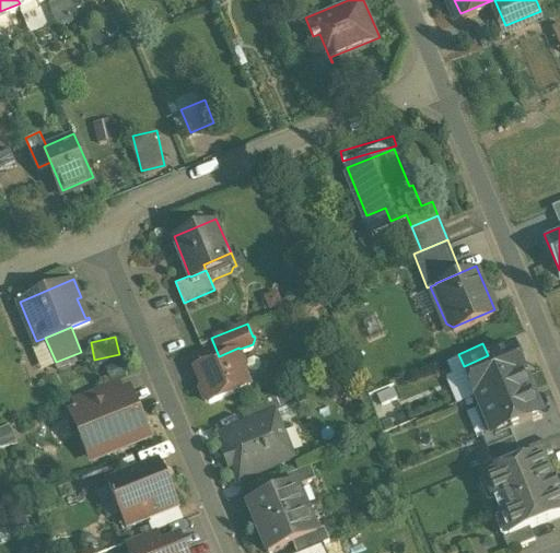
[(488,355),(464,366),(475,391),(476,391),(523,372),(525,372),(514,344),(488,355)]
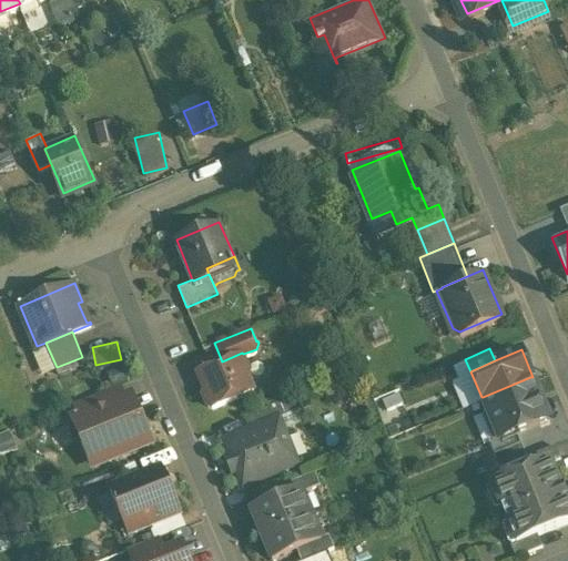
[(222,361),(198,371),(205,388),(203,393),(208,404),(212,405),(253,388),(246,373),(249,368),(243,354),(242,353),(222,361)]
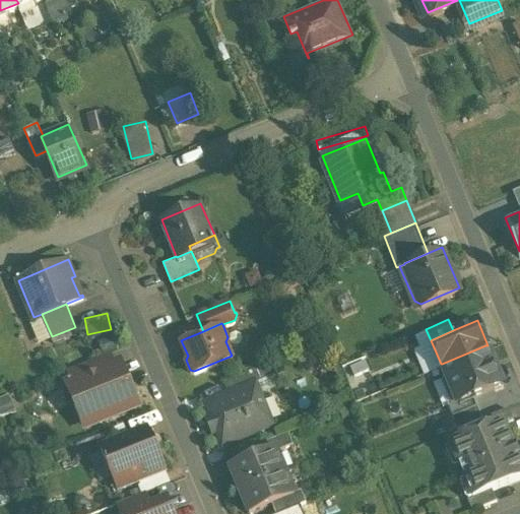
[(485,345),(442,364),(457,398),(457,399),(473,393),(501,382),(495,367),(497,362),(494,357),(490,356),(485,345)]
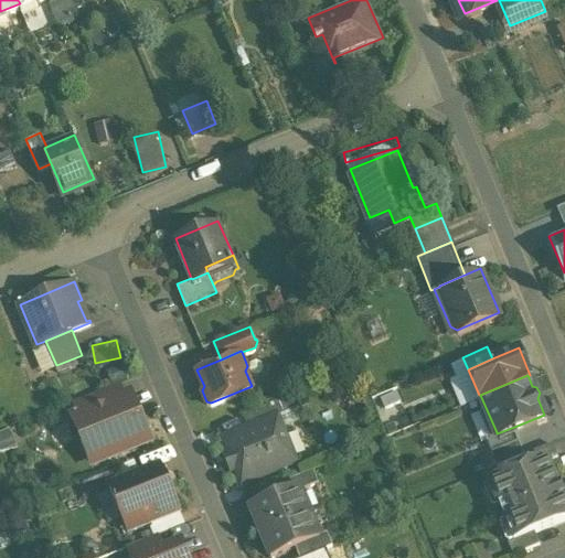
[(120,381),(73,400),(77,414),(126,394),(120,381)]
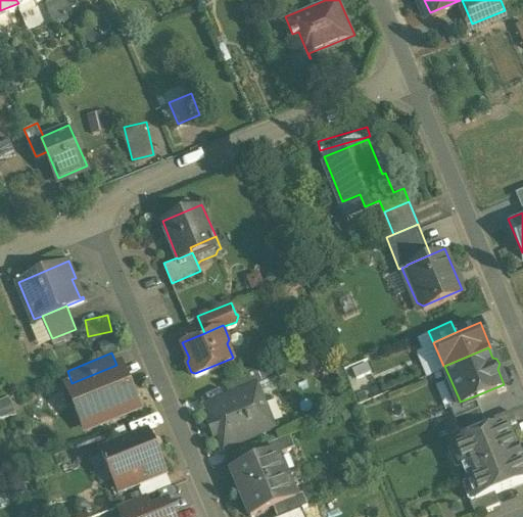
[(72,383),(68,384),(75,400),(79,397),(87,416),(100,421),(137,406),(120,363),(116,365),(72,383)]
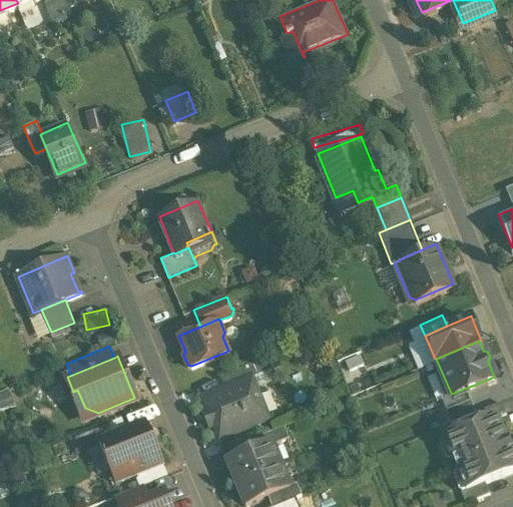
[(253,361),(220,375),(224,386),(252,375),(252,376),(259,373),(253,361)]
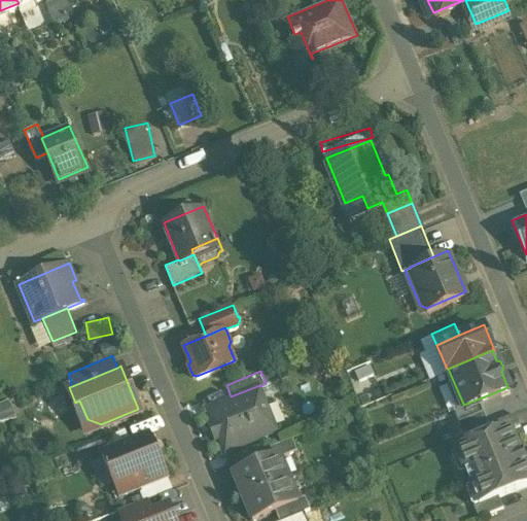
[(231,396),(207,407),(213,421),(209,422),(215,438),(219,436),(225,450),(277,428),(259,386),(259,385),(231,396)]
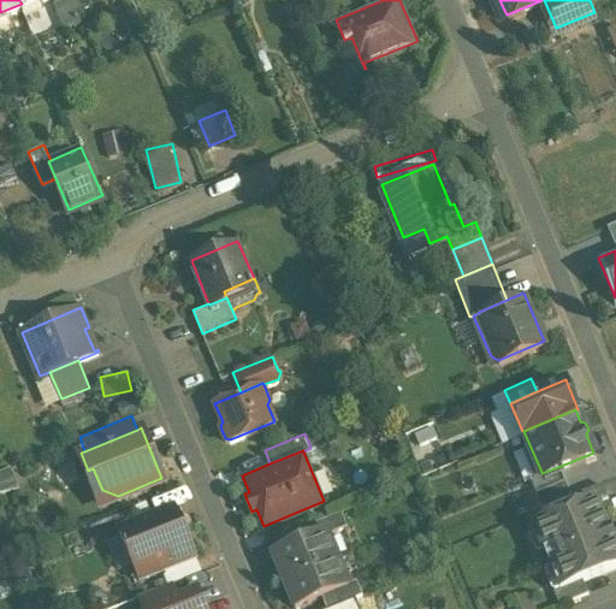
[(561,466),(542,473),(542,472),(529,478),(540,506),(572,492),(561,466)]
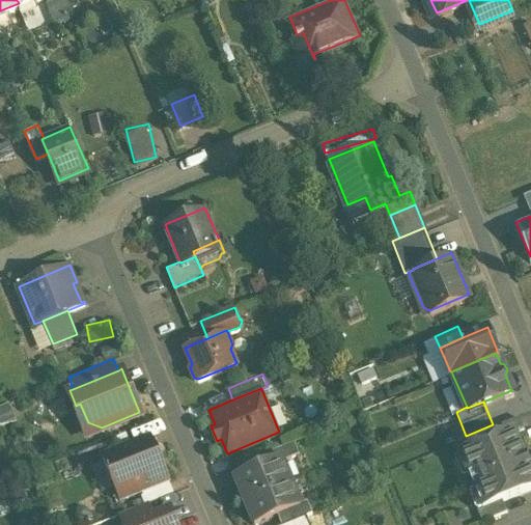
[(519,414),(494,424),(499,436),(514,430),(514,431),(524,426),(519,414)]
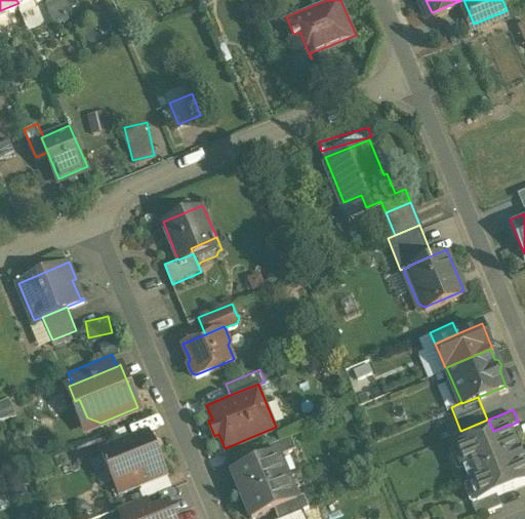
[(144,418),(115,430),(120,441),(149,429),(144,418)]
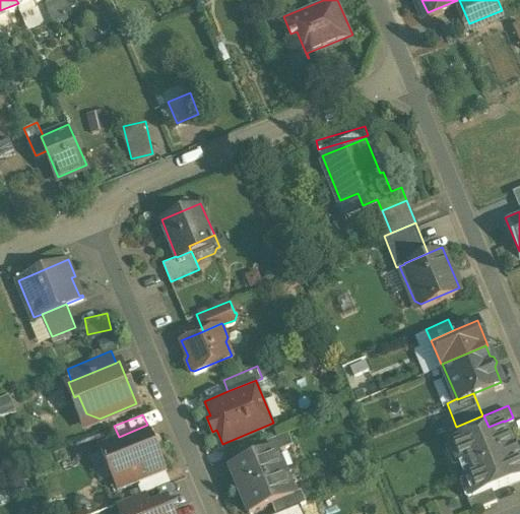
[(489,427),(451,442),(472,494),(472,495),(492,487),(519,474),(519,460),(518,455),(519,455),(519,454),(519,445),(515,443),(513,444),(504,422),(504,421),(489,427)]
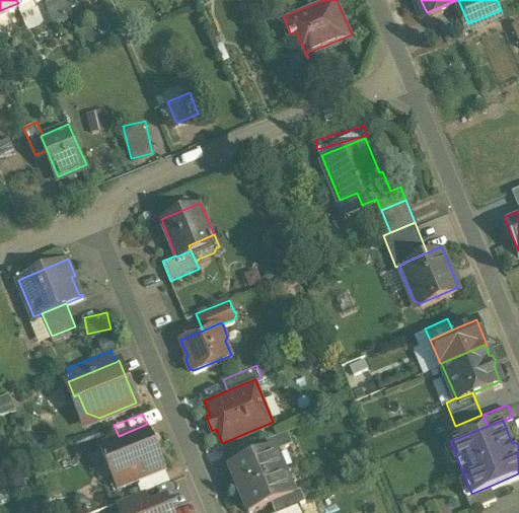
[(119,436),(99,444),(118,488),(137,480),(164,467),(165,467),(147,424),(119,436)]
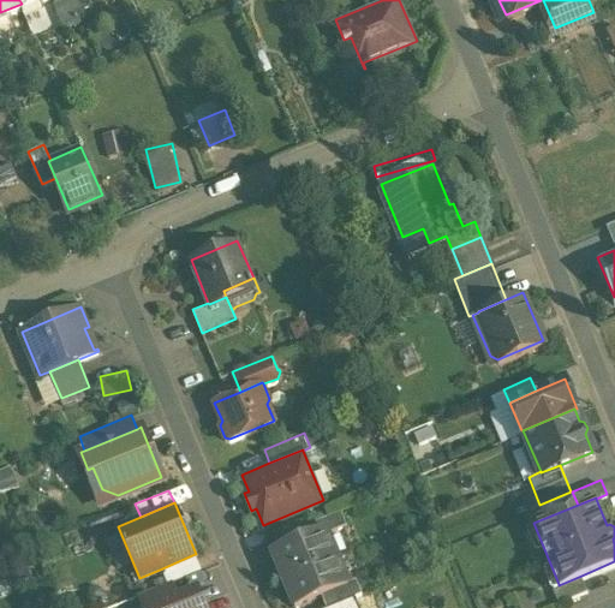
[(341,508),(294,529),(299,542),(326,530),(327,531),(347,524),(341,508)]
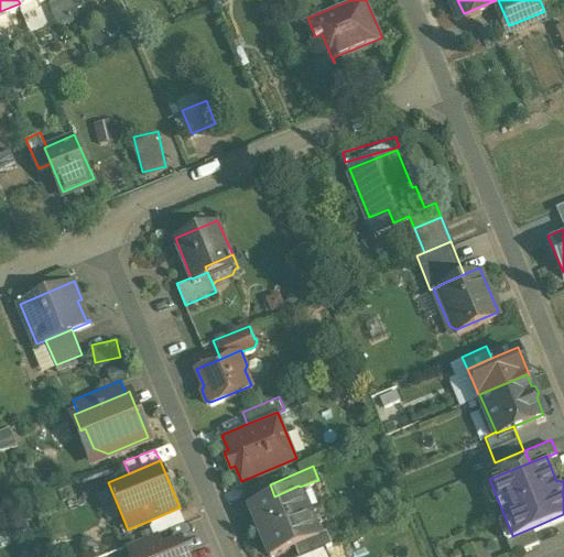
[(274,497),(250,506),(256,517),(259,520),(262,528),(308,510),(300,487),(299,485),(274,497)]
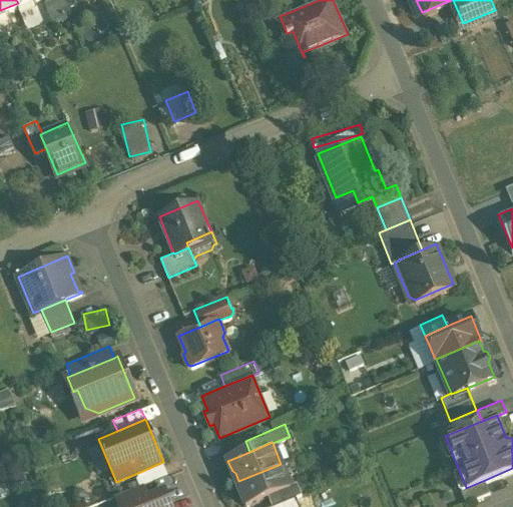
[(162,462),(135,474),(139,485),(167,473),(162,462)]
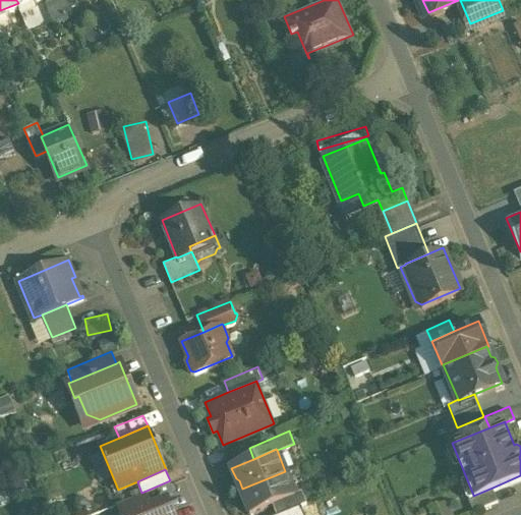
[(285,471),(242,489),(246,498),(244,501),(249,511),(272,502),(294,493),(294,492),(285,471)]
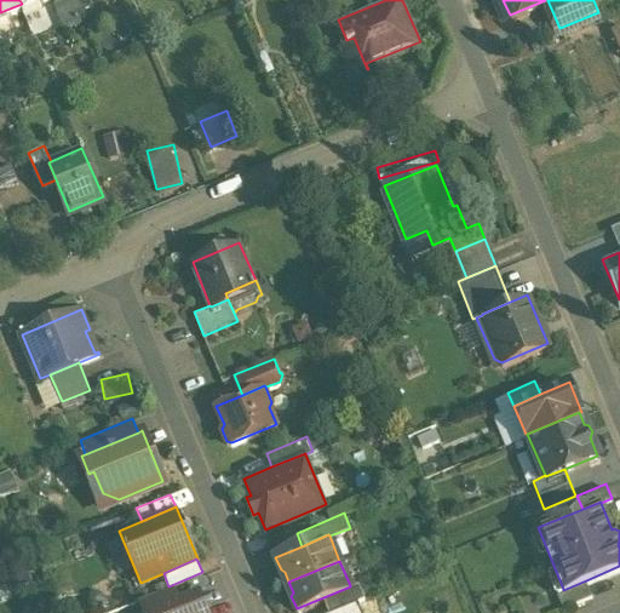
[(586,580),(563,590),(563,589),(557,591),(563,606),(592,595),(586,580)]
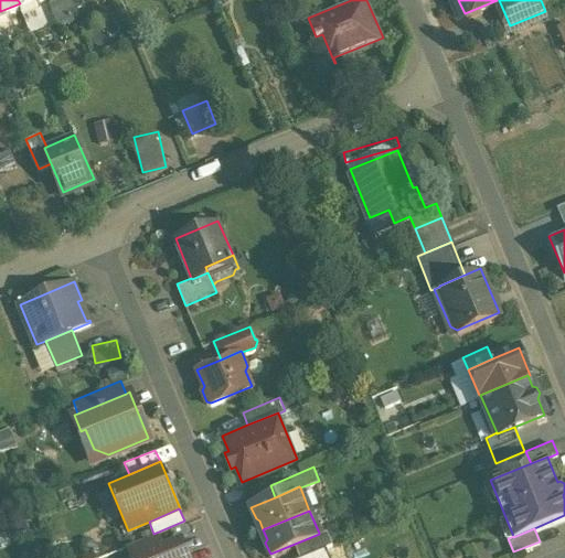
[(319,534),(295,544),(300,556),(326,546),(332,543),(327,529),(319,533),(319,534)]
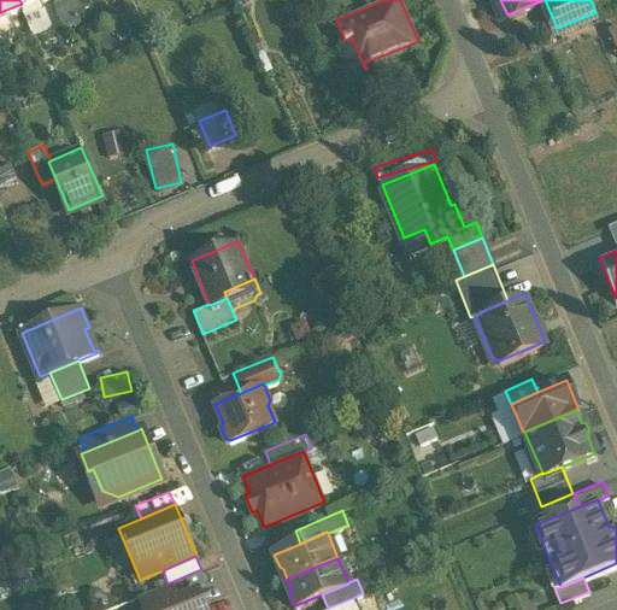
[(165,585),(137,596),(144,609),(145,609),(146,609),(171,599),(165,585)]
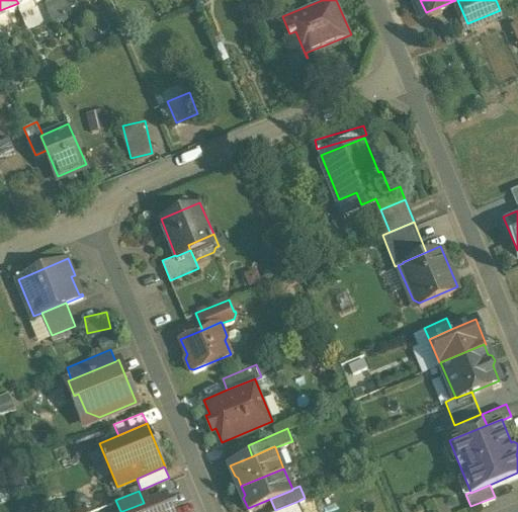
[(144,503),(122,511),(121,511),(173,511),(170,503),(163,506),(159,496),(144,503)]
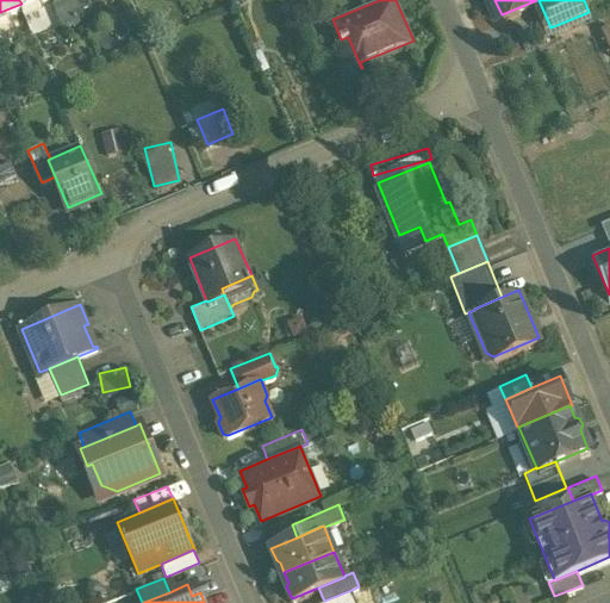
[(356,602),(352,590),(324,601),(319,602),(356,602)]
